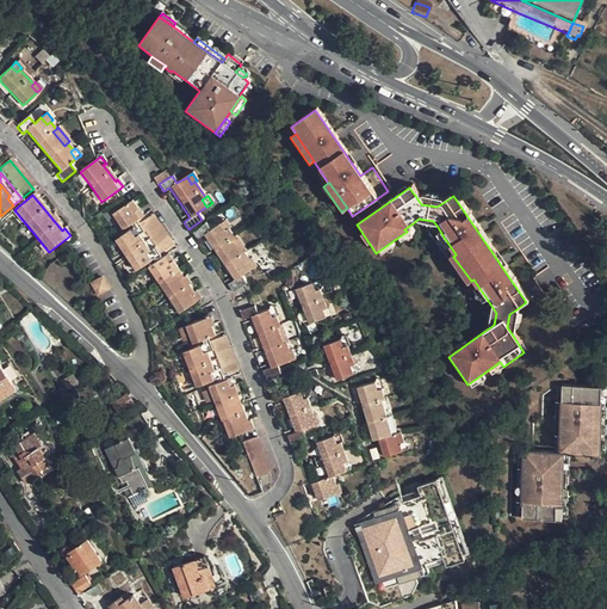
[(419,197),(416,197),(421,204),(437,207),(443,203),(440,201),(419,197)]
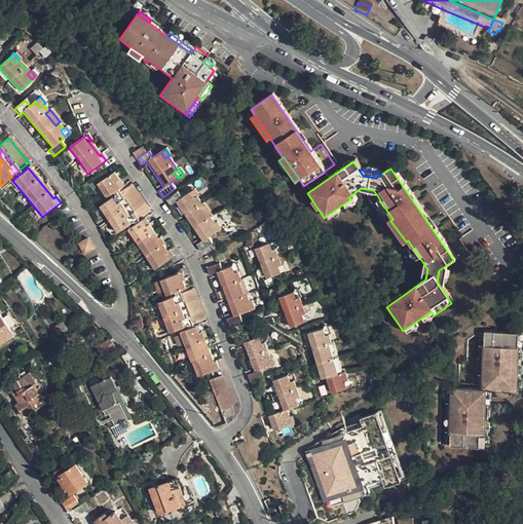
[(106,198),(112,194),(117,191),(121,187),(112,174),(96,185),(106,198)]
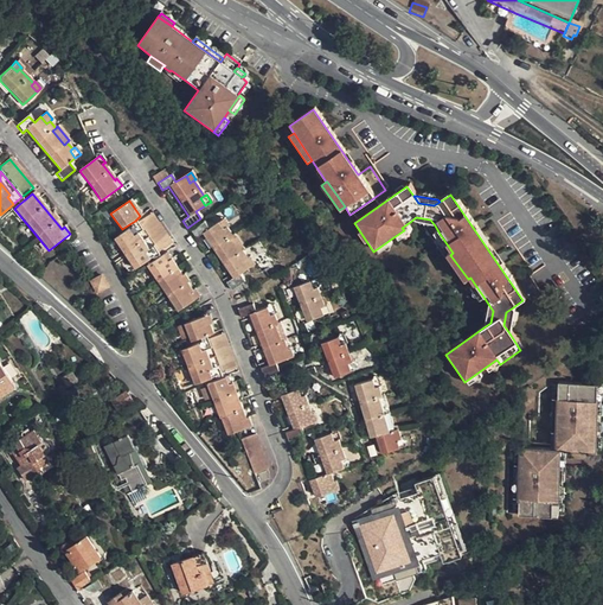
[(151,216),(138,224),(158,255),(171,247),(151,216)]
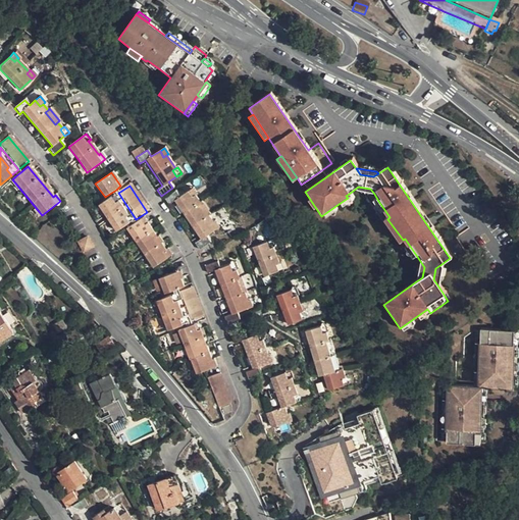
[(371,196),(374,194),(370,189),(358,187),(353,191),(354,193),(371,196)]
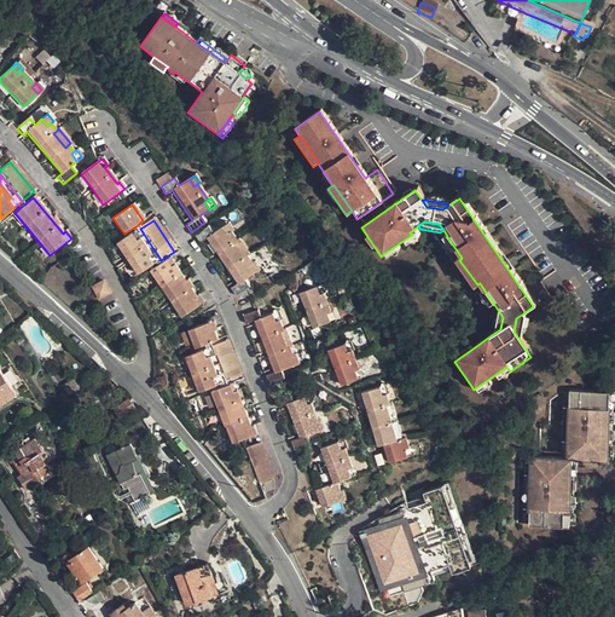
[(227,225),(221,229),(227,236),(231,234),(233,232),(227,225)]
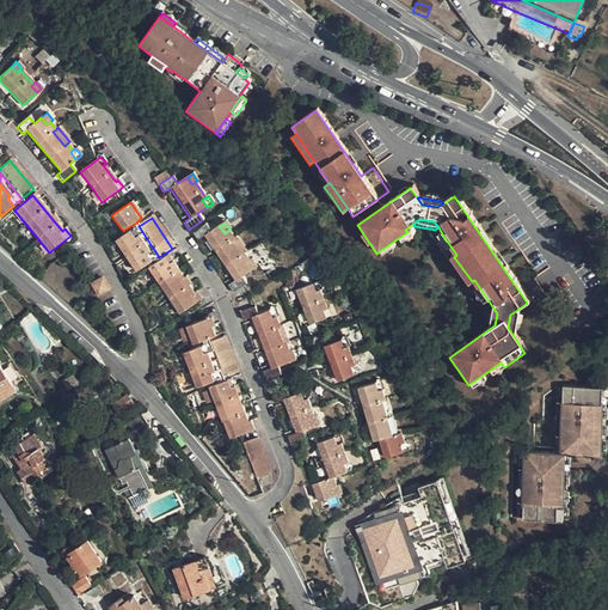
[(241,278),(250,272),(245,264),(249,262),(244,255),(240,256),(229,242),(233,238),(228,231),(225,233),(219,226),(210,232),(204,225),(192,233),(197,241),(203,237),(234,282),(228,286),(232,294),(245,285),(241,278)]
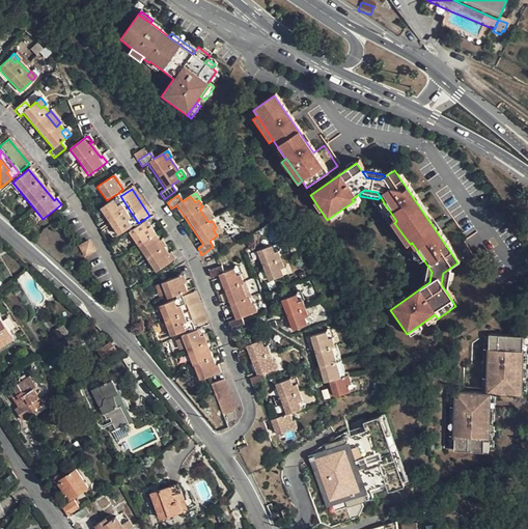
[(138,223),(120,196),(115,199),(112,201),(117,207),(120,205),(130,219),(127,221),(131,227),(134,226),(138,223)]
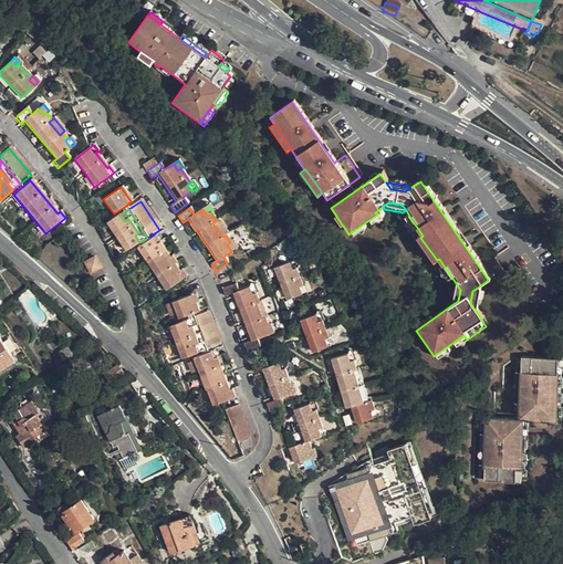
[(125,221),(120,215),(107,223),(126,252),(139,242),(135,236),(138,233),(128,219),(125,221)]
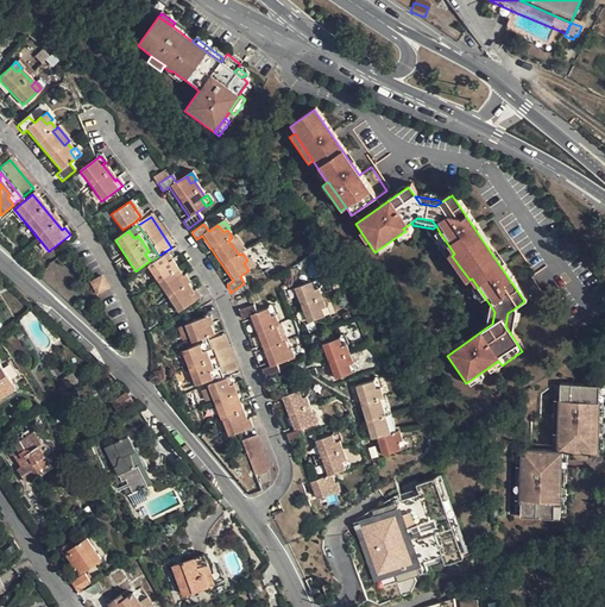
[(408,236),(405,231),(395,238),(398,243),(408,236)]
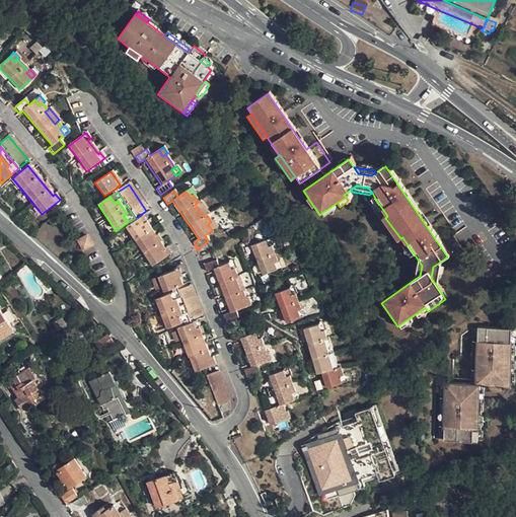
[(378,214),(383,210),(376,200),(370,204),(378,214)]
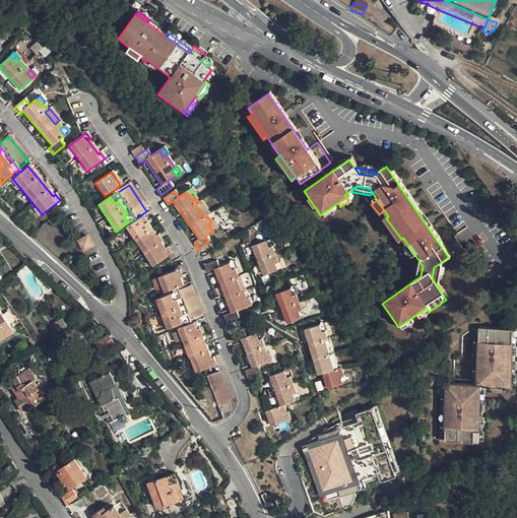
[(200,201),(198,202),(195,205),(204,217),(207,216),(208,214),(200,201)]
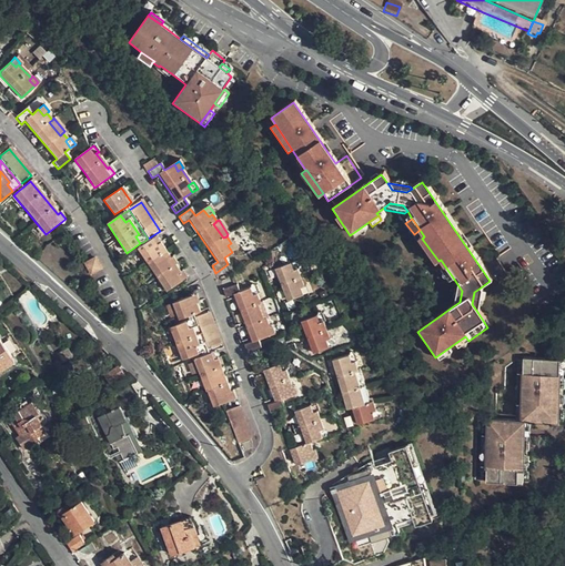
[(363,232),(361,228),(350,235),(353,240),(363,232)]
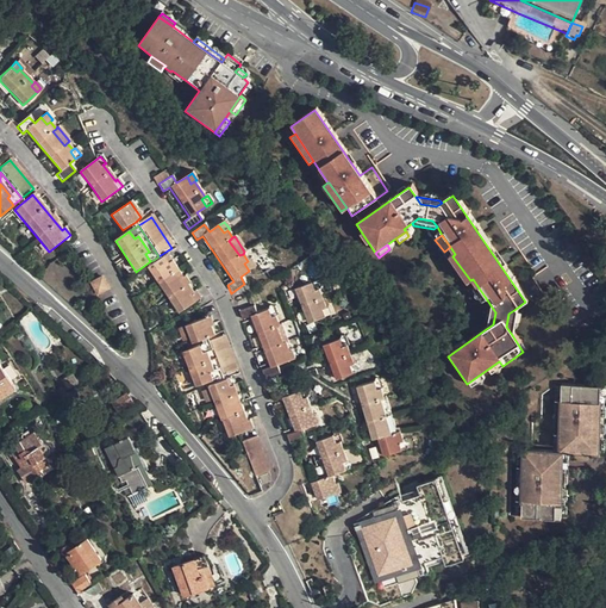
[(167,255),(161,259),(155,262),(148,268),(177,314),(200,299),(194,292),(192,292),(187,286),(182,279),(167,255)]
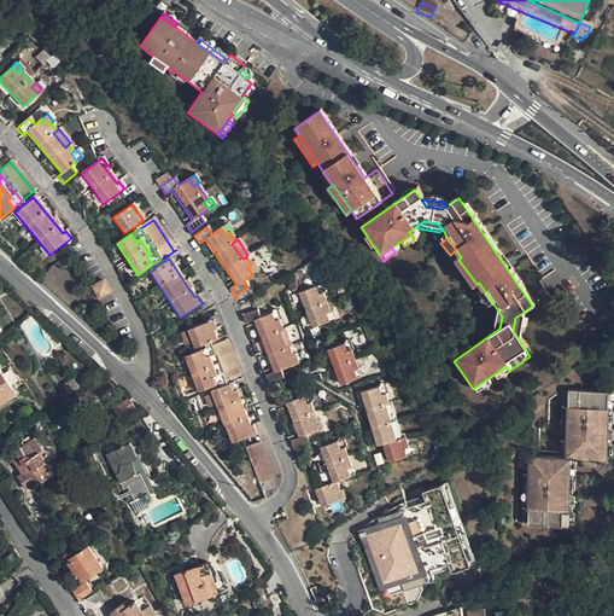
[(472,286),(477,284),(458,260),(455,262),(472,286)]
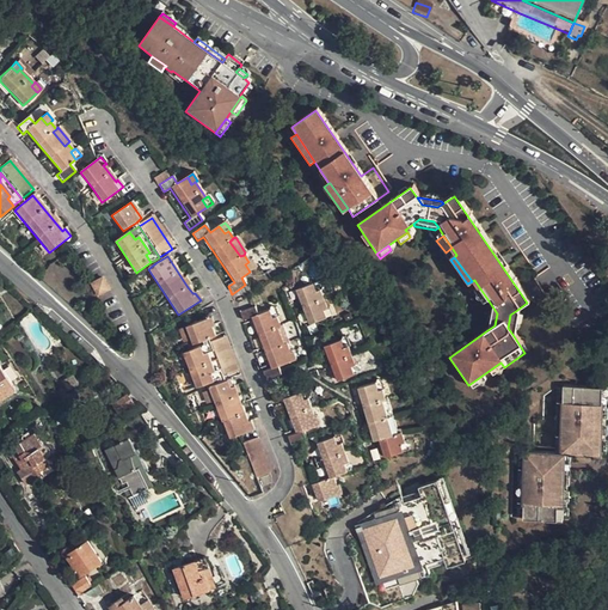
[(251,261),(249,262),(245,264),(250,272),(256,268),(251,261)]
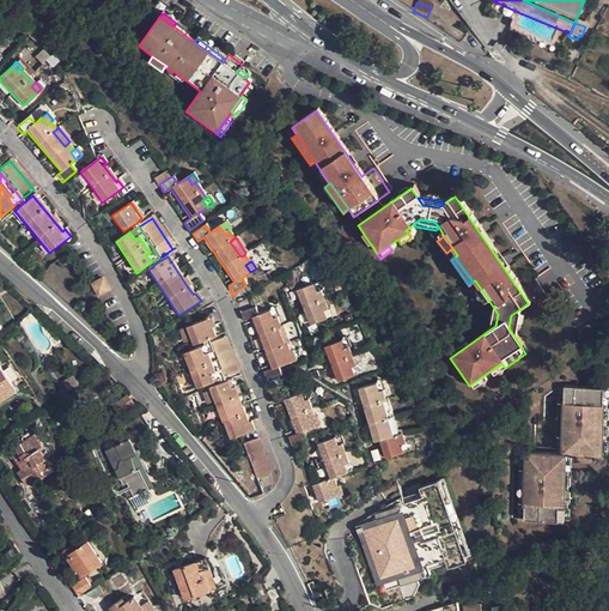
[(322,279),(315,283),(318,290),(322,289),(326,289),(322,279)]
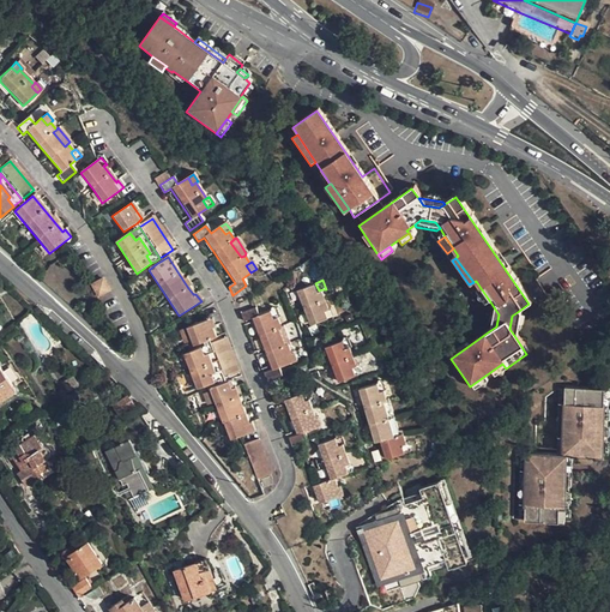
[(102,282),(90,288),(96,299),(107,292),(102,282)]
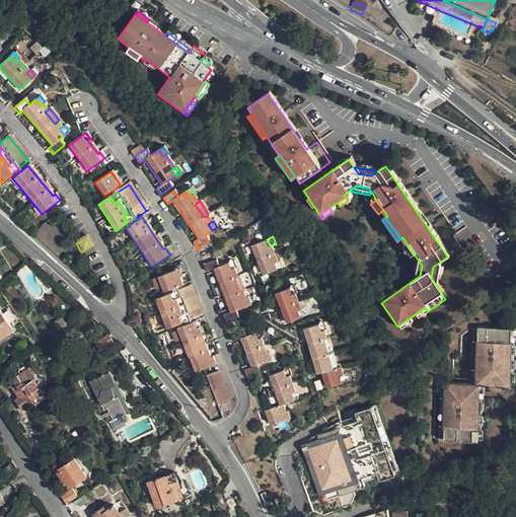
[(276,262),(279,260),(273,244),(270,245),(267,239),(251,244),(263,275),(279,268),(276,262)]
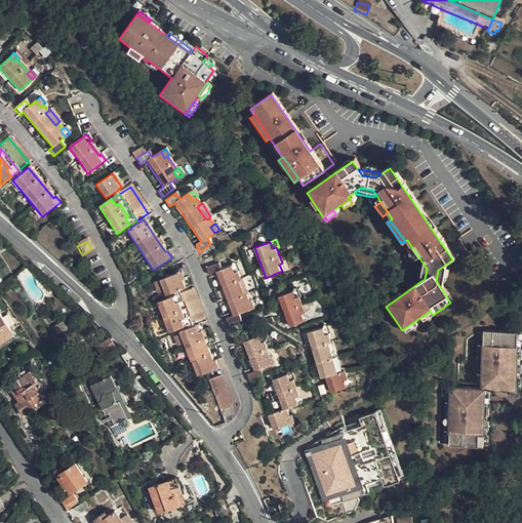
[(412,260),(418,256),(411,246),(405,250),(412,260)]
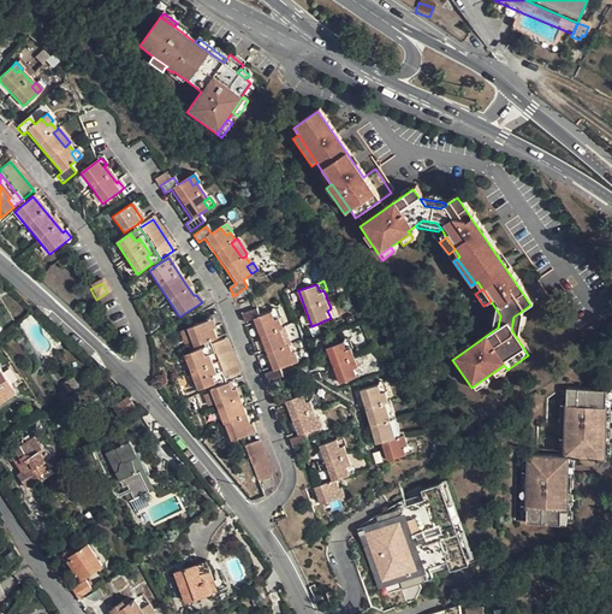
[(281,367),(291,362),(289,354),(291,353),(289,343),(284,344),(277,328),(281,326),(278,318),(273,319),(269,311),(260,314),(256,307),(242,313),(244,320),(251,318),(273,370),(266,372),(269,381),(284,375),(281,367)]
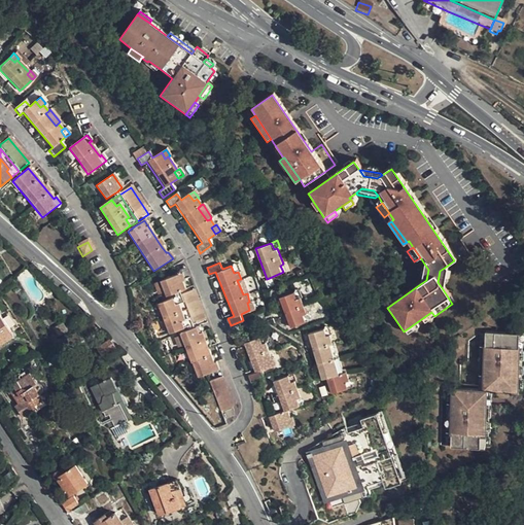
[(237,263),(231,266),(234,273),(238,272),(240,271),(237,263)]
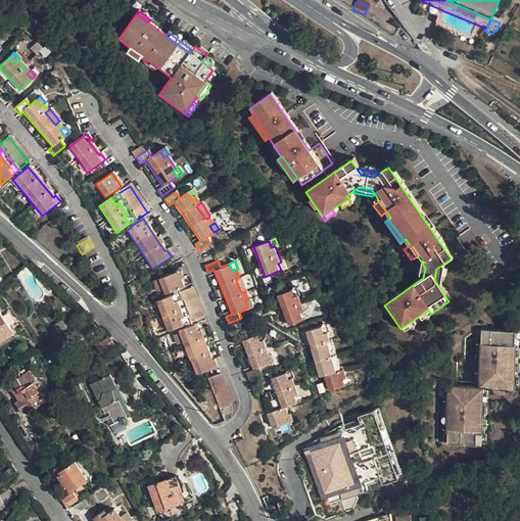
[(416,280),(417,282),(423,278),(425,268),(421,262),(418,264),(416,280)]
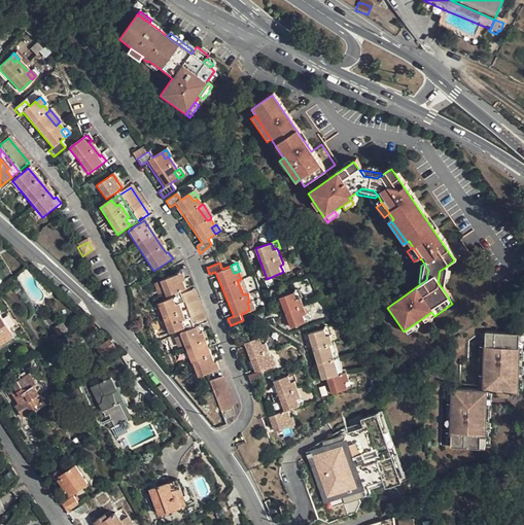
[(448,271),(446,267),(440,271),(438,282),(443,289),(445,287),(448,271)]
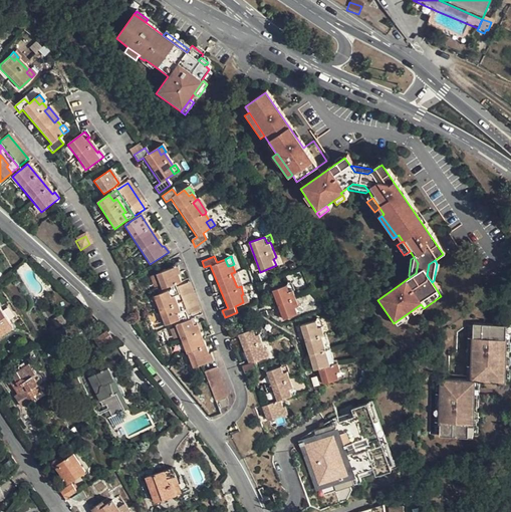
[(161,290),(165,289),(170,287),(180,283),(177,275),(179,274),(177,268),(156,276),(161,290)]
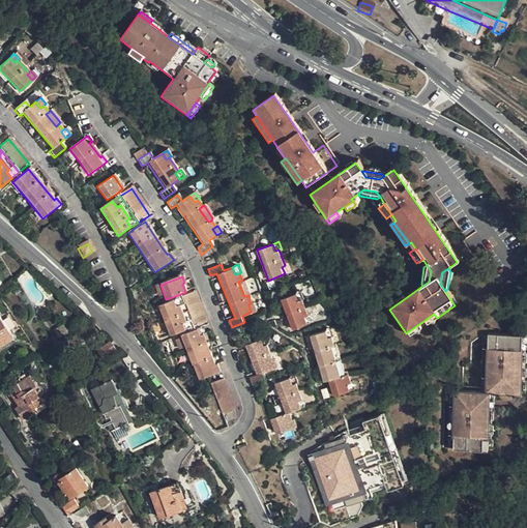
[(244,280),(242,281),(238,282),(244,296),(249,295),(250,294),(244,280)]
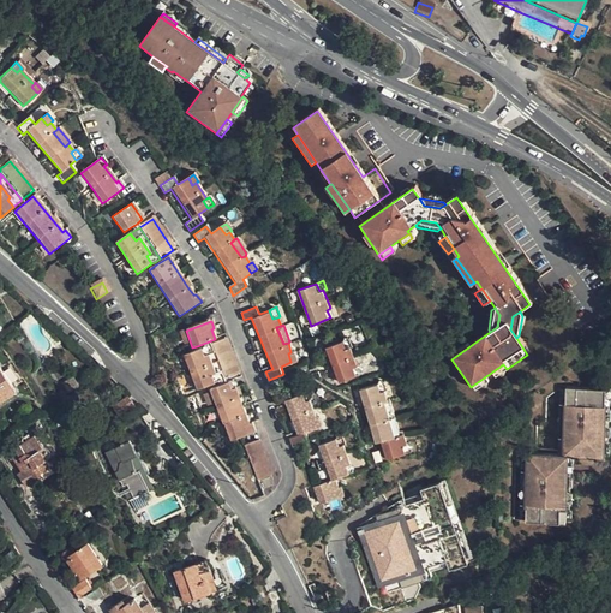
[(340,381),(357,373),(354,365),(358,363),(349,346),(346,347),(342,339),(324,346),(340,381)]
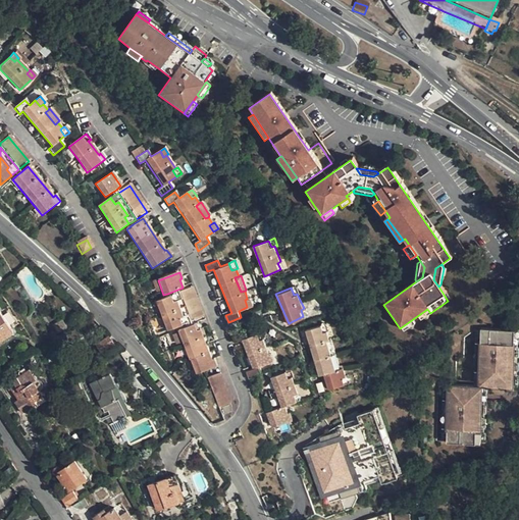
[(187,291),(174,295),(187,324),(199,319),(187,291)]
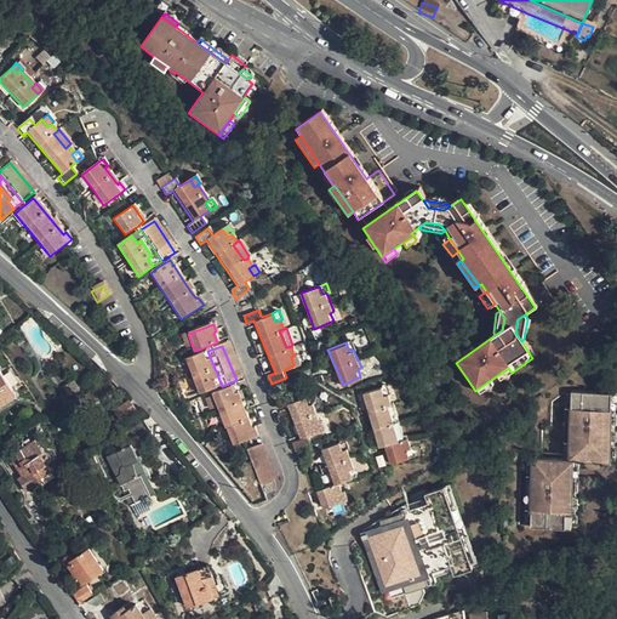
[(200,353),(196,356),(200,364),(204,363),(211,380),(207,382),(211,391),(215,390),(222,386),(207,351),(200,353)]
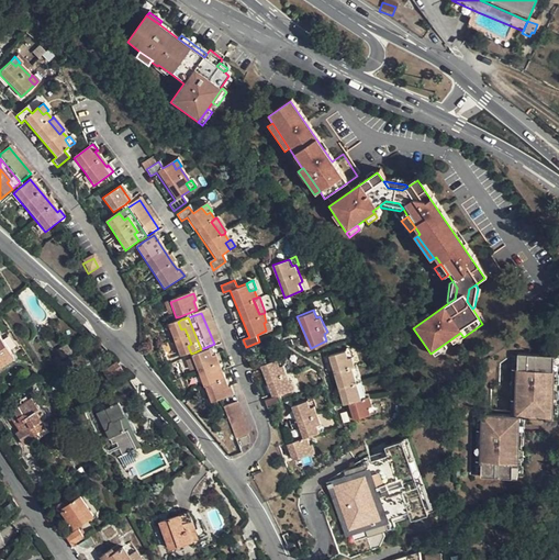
[(177,359),(191,354),(188,346),(191,344),(185,328),(181,329),(178,322),(165,327),(177,359)]
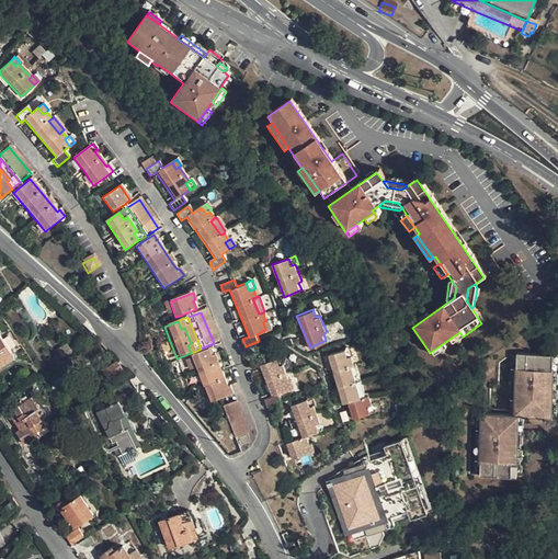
[(433,357),(463,337),(459,332),(430,353),(433,357)]
